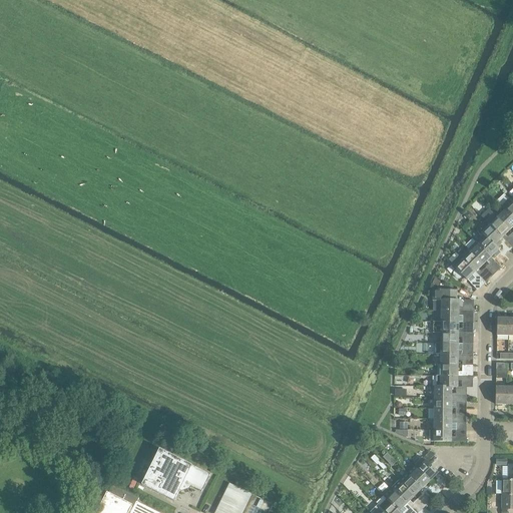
[(502,206),(504,208),(512,216),(512,202),(511,200),(509,199),(502,206)]
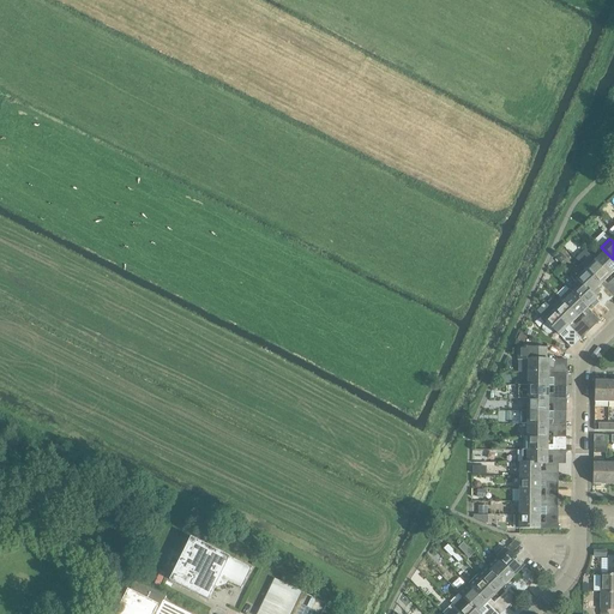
[(613,259),(603,250),(595,259),(611,276),(613,272),(613,259)]
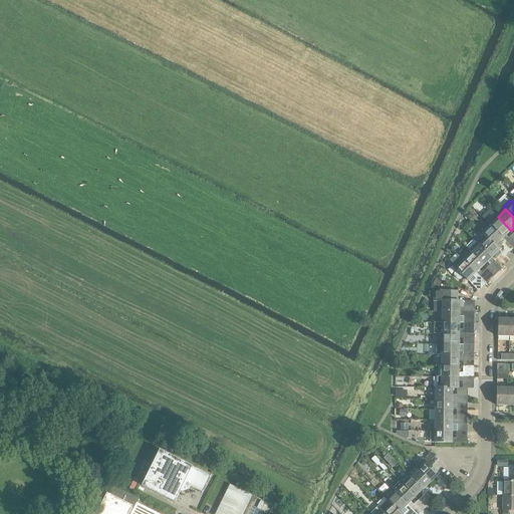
[(487,222),(491,226),(513,249),(513,248),(513,243),(506,235),(511,231),(498,217),(495,214),(487,222)]
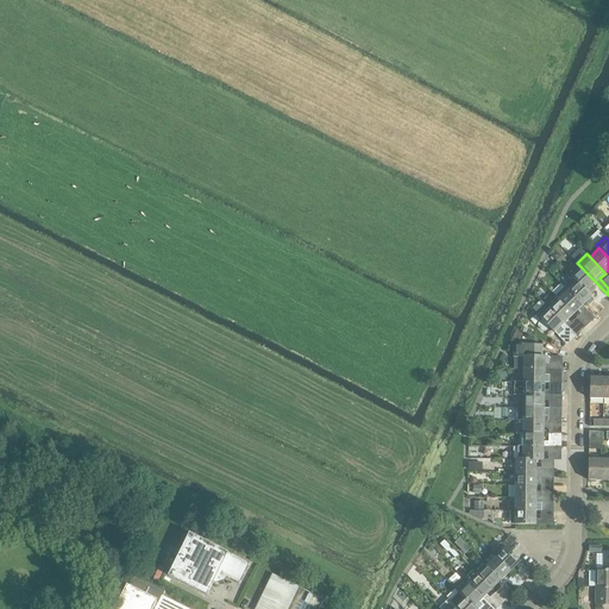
[(572,277),(575,280),(575,278),(586,292),(588,292),(592,287),(603,297),(606,297),(608,295),(582,268),(572,277)]
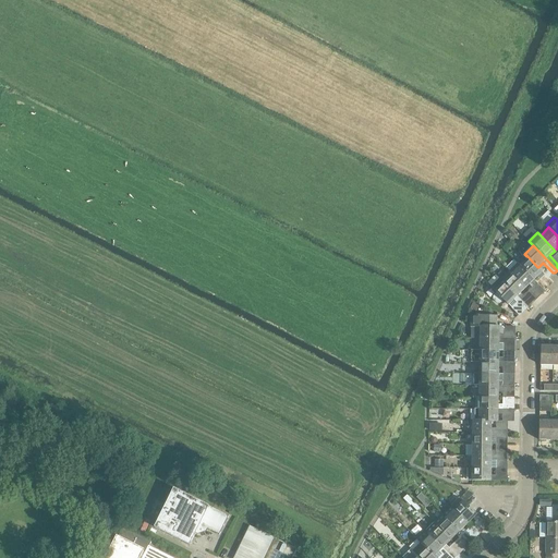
[(526,256),(518,264),(545,292),(547,290),(547,288),(537,277),(543,271),(538,267),(537,267),(526,255),(526,256)]
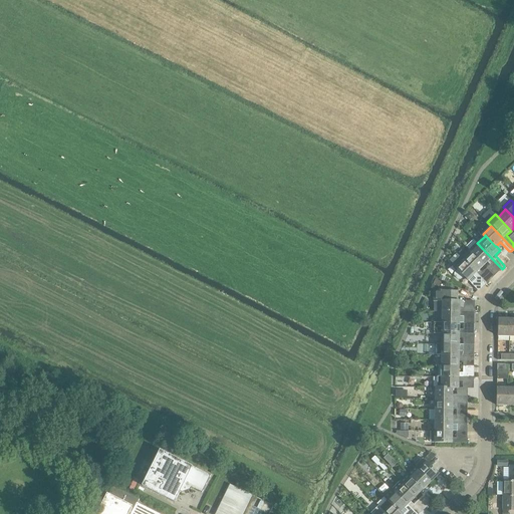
[(477,243),(470,250),(484,265),(489,261),(498,271),(500,271),(502,269),(477,243)]
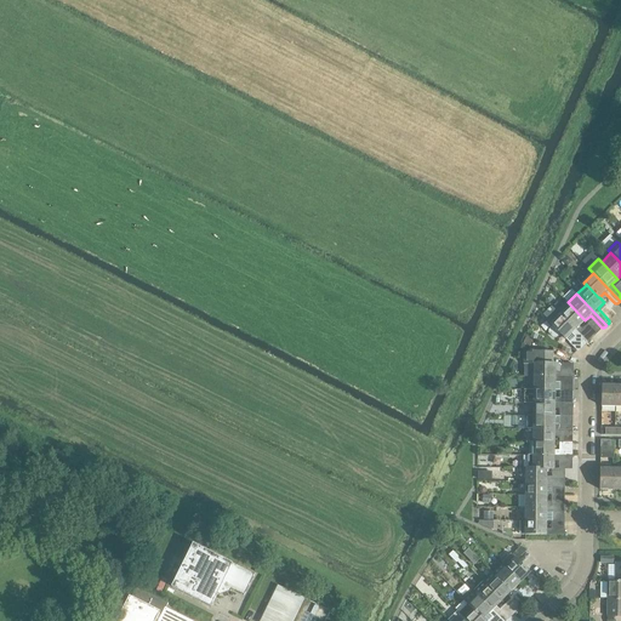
[(568,302),(558,312),(588,343),(591,341),(591,339),(580,326),(585,320),(568,302)]
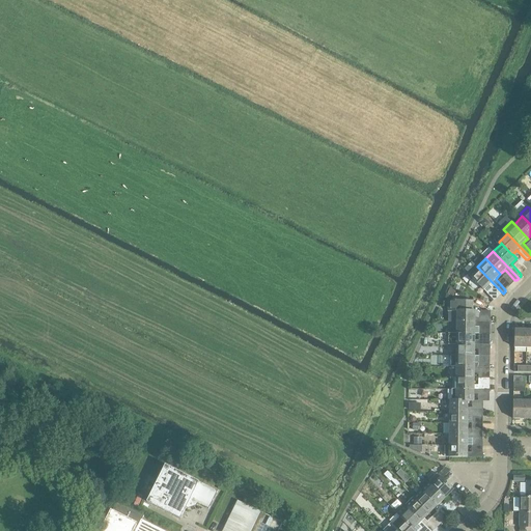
[(503,294),(477,267),(475,264),(468,273),(471,277),(473,279),(470,282),(470,285),(474,288),(476,288),(479,286),(483,290),(488,285),(499,296),(501,296),(503,294)]
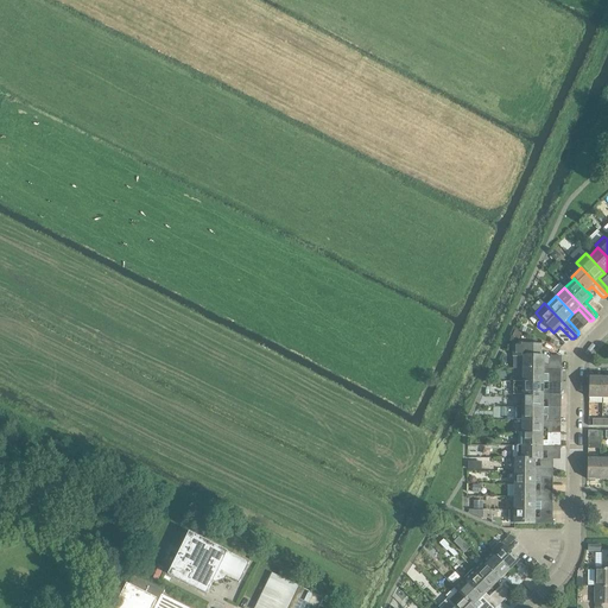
[(518,369),(523,369),(562,369),(562,366),(559,365),(544,365),(544,356),(542,356),(542,344),(513,344),(513,356),(518,356),(518,369)]
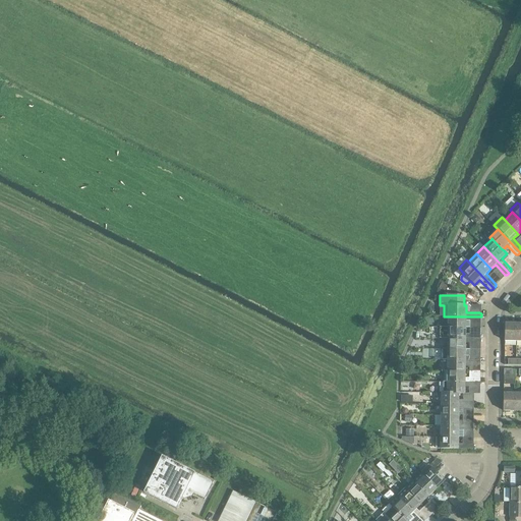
[(448,316),(448,328),(466,328),(466,322),(479,322),(481,320),(481,316),(448,316)]
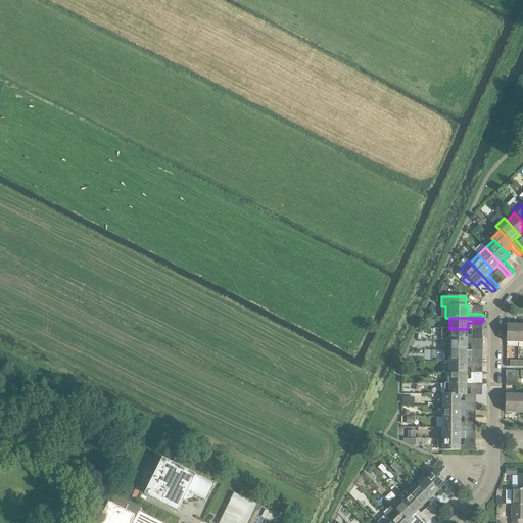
[(507,342),(518,342),(518,325),(507,325),(507,342)]
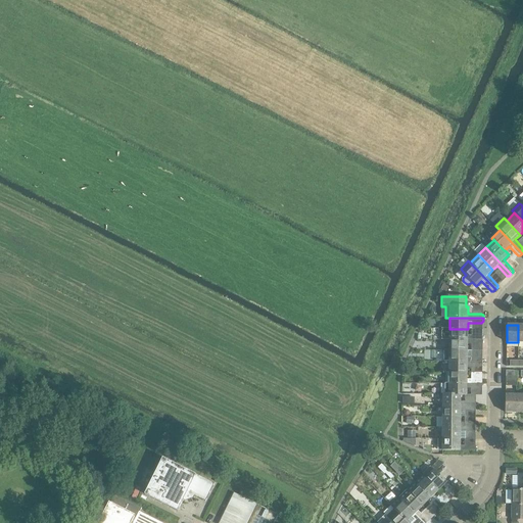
[(449,339),(449,340),(482,340),(482,337),(481,335),(468,335),(468,329),(449,329),(441,329),(441,339),(449,339)]
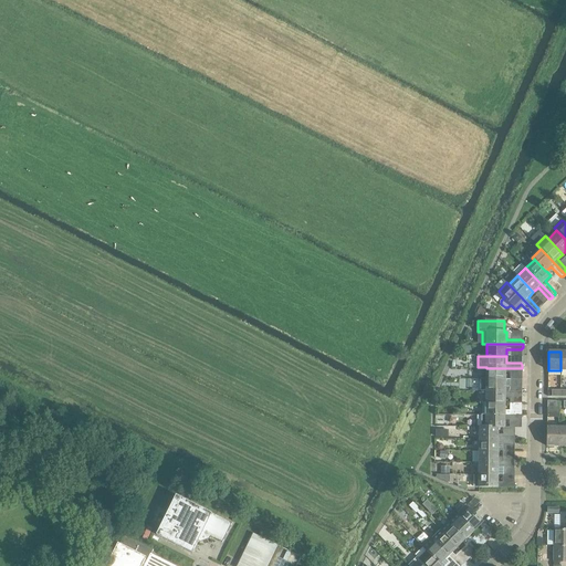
[(486,368),(486,379),(506,380),(506,373),(521,374),(522,371),(522,368),(486,368)]
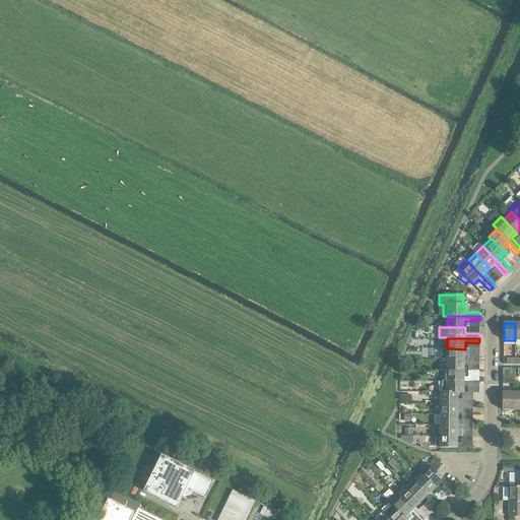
[(442,360),(447,360),(479,361),(479,358),(478,355),(464,355),(465,349),(447,348),(442,348),(442,360)]
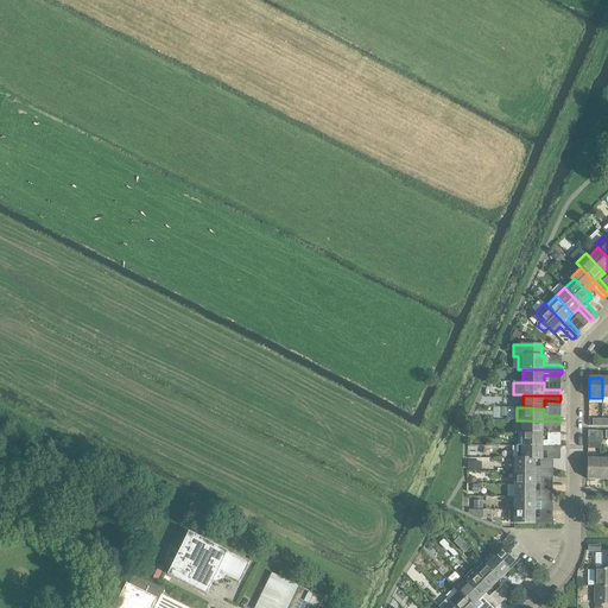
[(523,420),(523,434),(543,434),(543,426),(559,426),(561,425),(561,422),(523,420)]
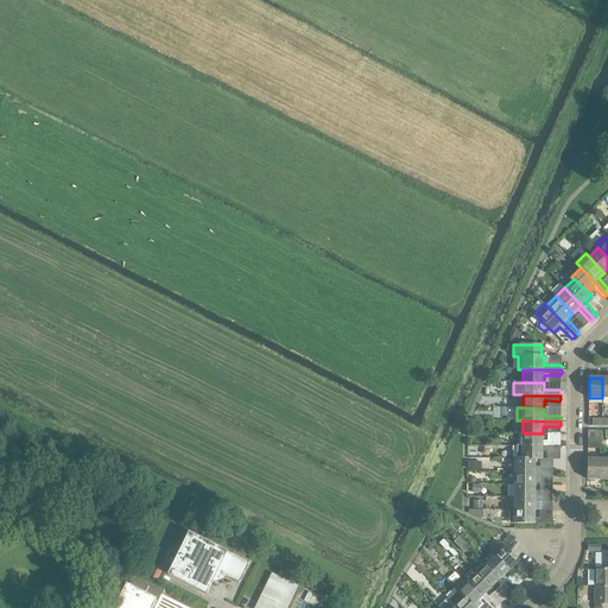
[(518,434),(517,447),(561,447),(561,443),(559,442),(543,442),(543,434),(523,434),(518,434)]
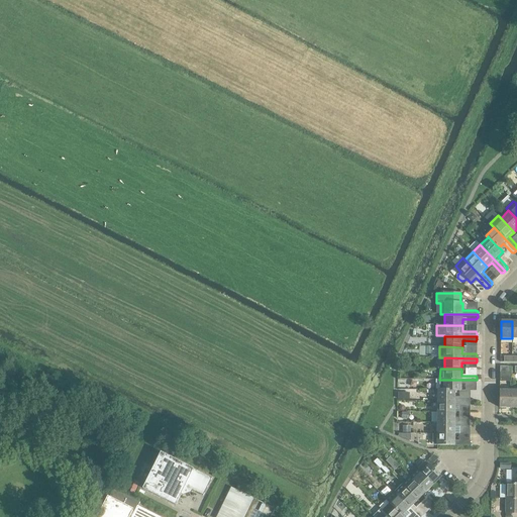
[(439,380),(439,390),(443,390),(443,391),(455,391),(461,391),(461,384),(476,385),(477,383),(477,380),(439,380)]
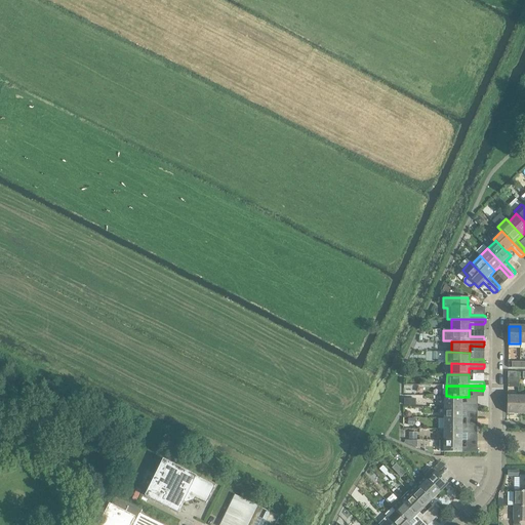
[(450,397),(450,396),(446,396),(444,396),(444,407),(478,408),(478,405),(476,403),(462,403),(462,397),(450,397)]
